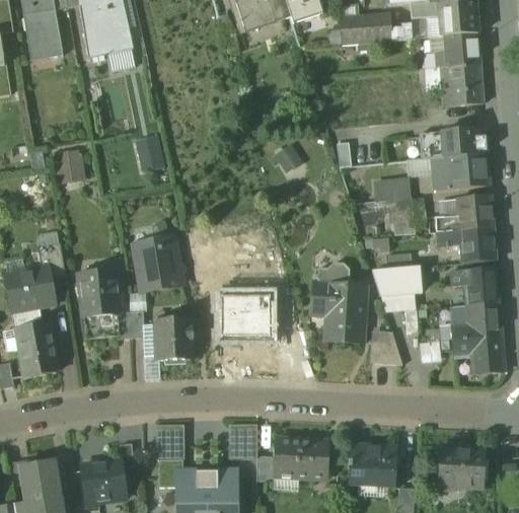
[(0,0),(0,32),(12,31),(7,0),(0,0)]
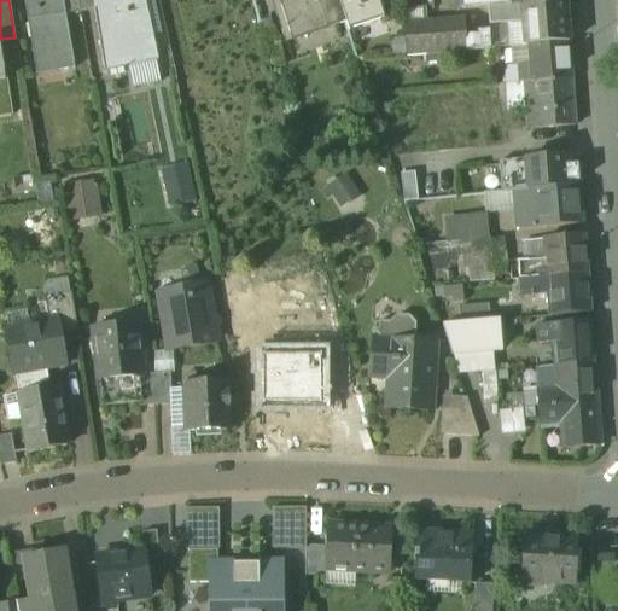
[(25,0),(38,70),(54,68),(54,62),(74,58),(65,10),(64,11),(63,0),(25,0)]
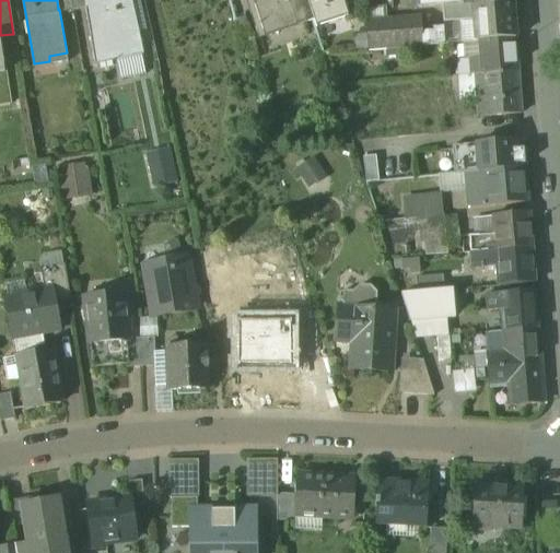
[(57,0),(58,10),(59,9),(72,7),(71,0),(57,0)]
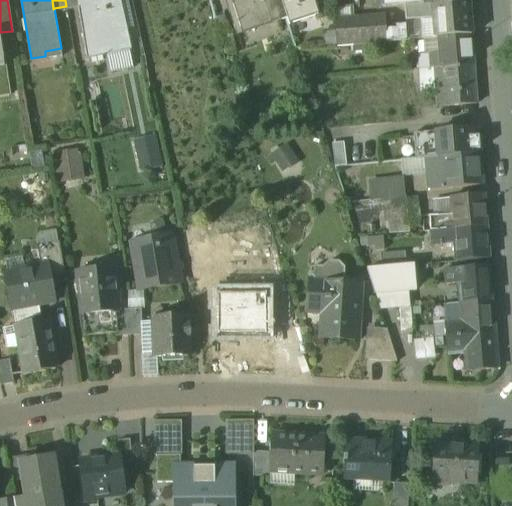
[(76,0),(77,5),(87,53),(106,49),(110,69),(133,64),(120,0),(76,0)]
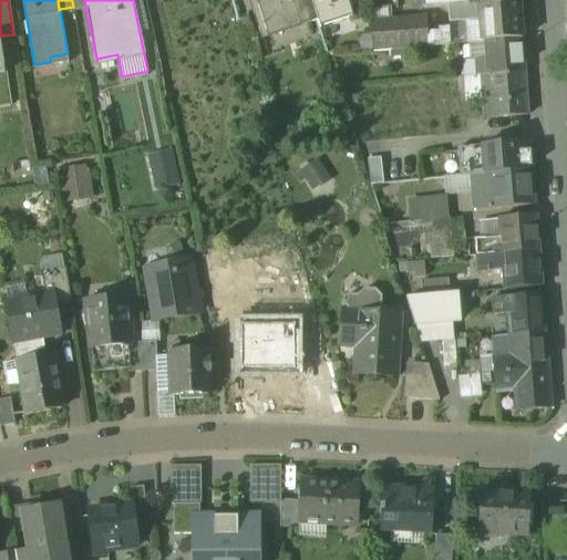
[(254,0),(257,9),(260,9),(266,27),(298,16),(296,10),(292,0),(254,0)]
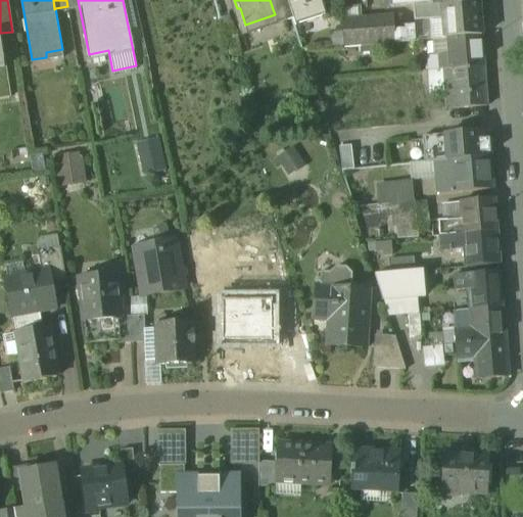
[(270,0),(273,9),(289,4),(288,0),(270,0)]
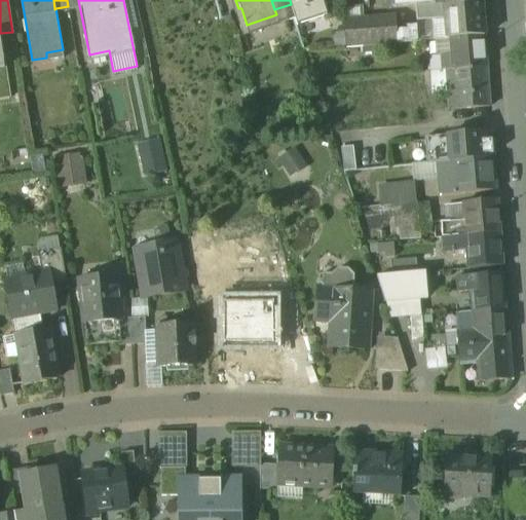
[(290,0),(291,4),(296,21),(327,10),(323,0),(290,0)]
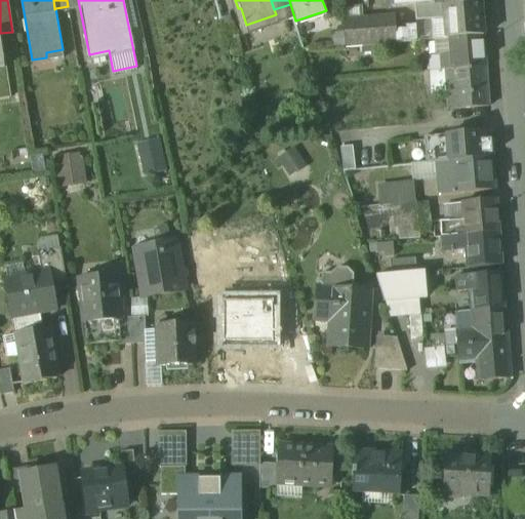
[(384,0),(384,2),(413,0),(414,17),(444,14),(446,34),(449,34),(483,32),(484,32),(481,0),(384,0)]
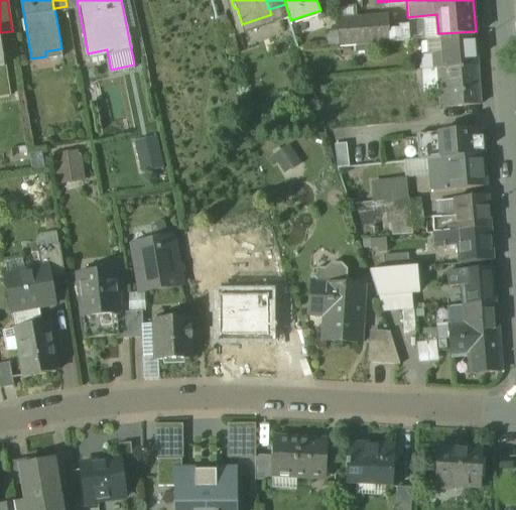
[(386,12),(338,15),(341,42),(408,36),(407,21),(387,23),(386,12)]
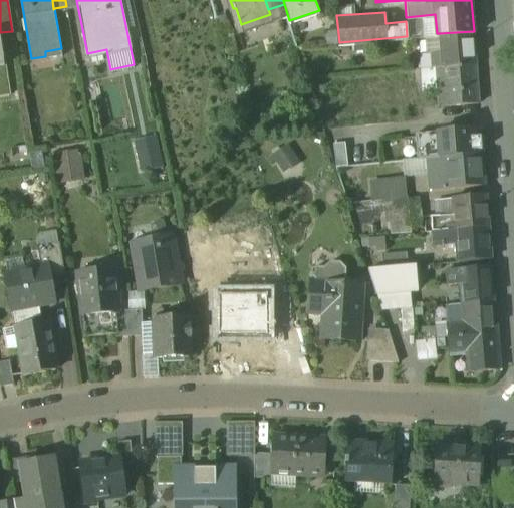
[(473,31),(440,33),(441,48),(442,63),(474,60),(473,31)]
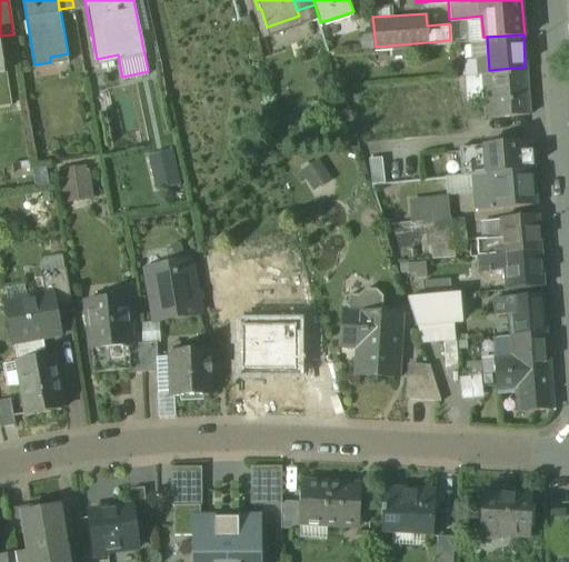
[(488,53),(471,54),(472,71),(489,70),(488,53)]
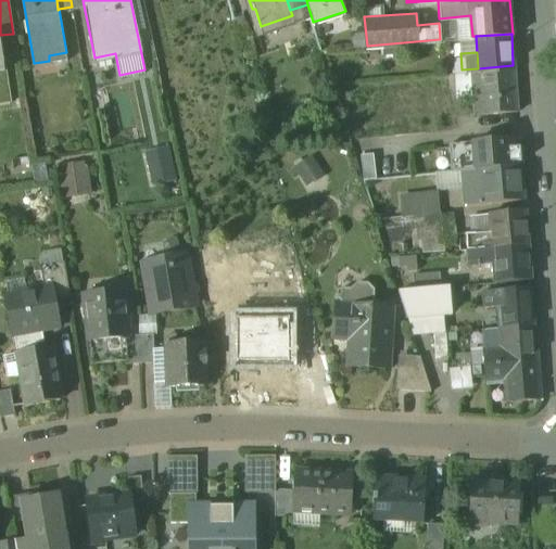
[(513,65),(478,68),(480,90),(481,109),(517,106),(513,65)]
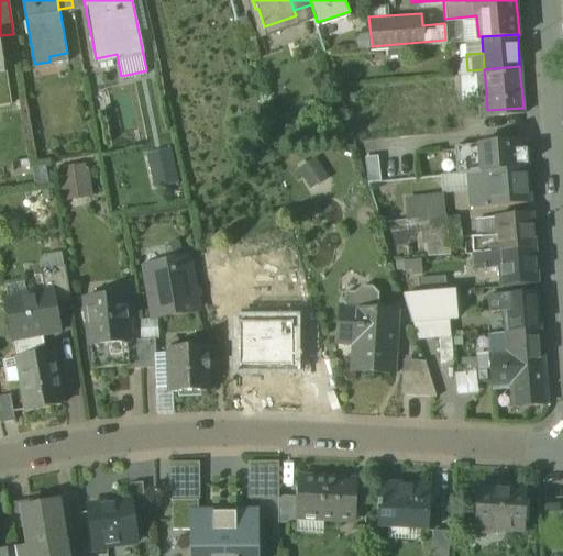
[(484,69),(467,70),(470,92),(486,91),(484,69)]
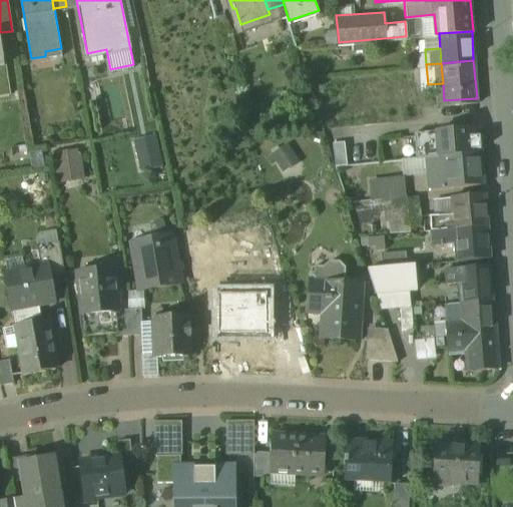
[(8,93),(0,94),(0,138),(28,133),(20,85),(7,88),(8,93)]
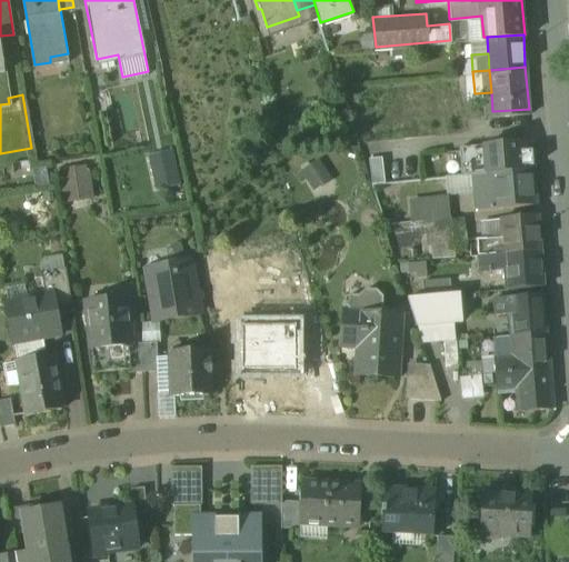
[(531,137),(460,142),(462,171),(490,169),(533,166),(531,137)]
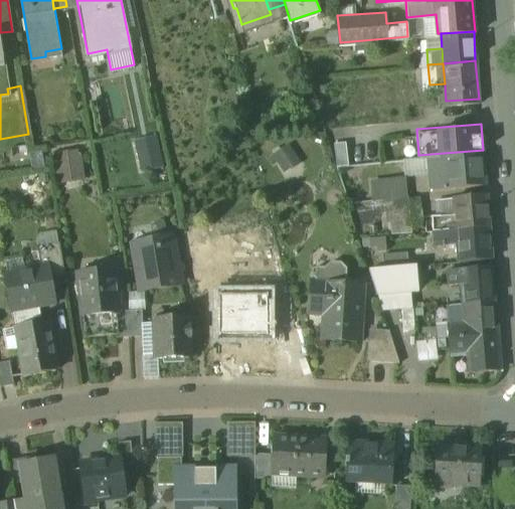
[(163,162),(156,132),(134,137),(142,168),(163,162)]
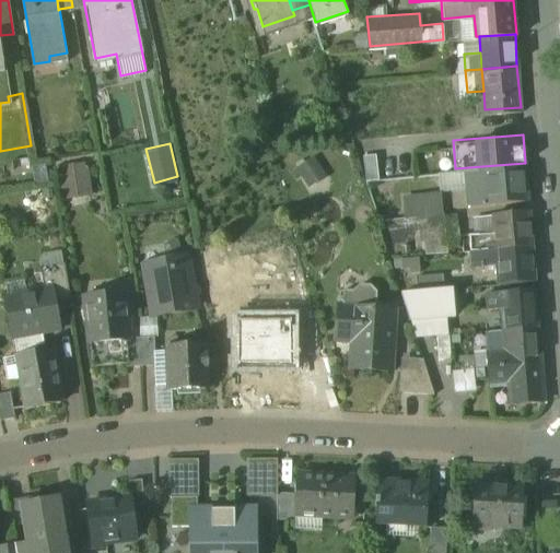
[(381,174),(381,149),(364,149),(364,174),(381,174)]
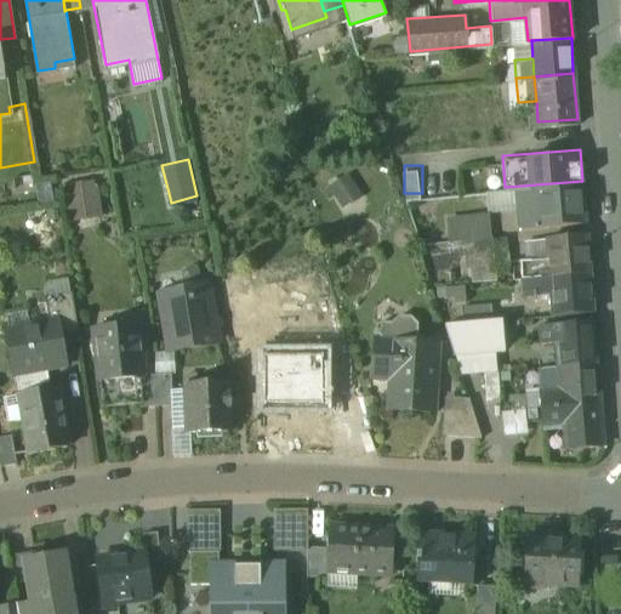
[(363,191),(349,168),(329,181),(343,203),(363,191)]
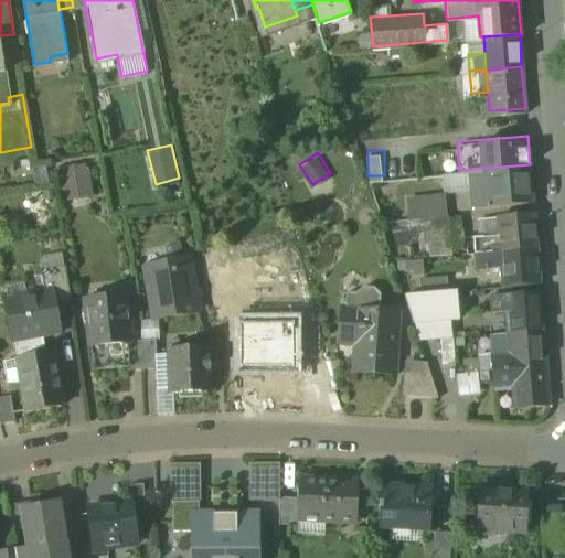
[(88,160),(59,163),(63,196),(94,193),(88,160)]
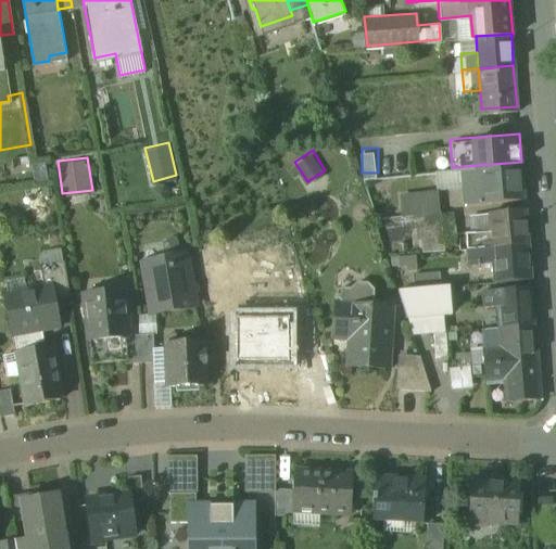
[(521,162),(479,165),(482,199),(525,195),(521,162)]
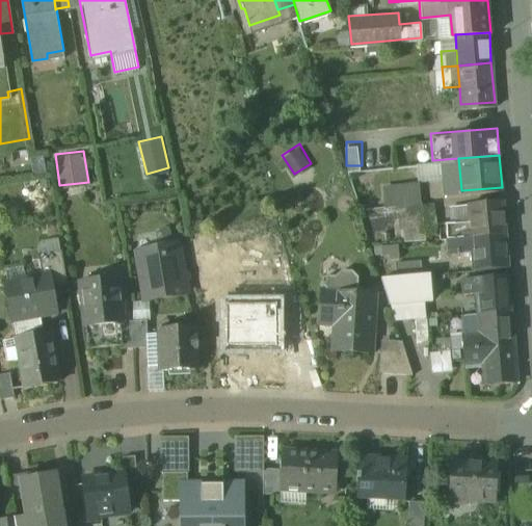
[(420,178),(382,179),(383,202),(422,200),(420,178)]
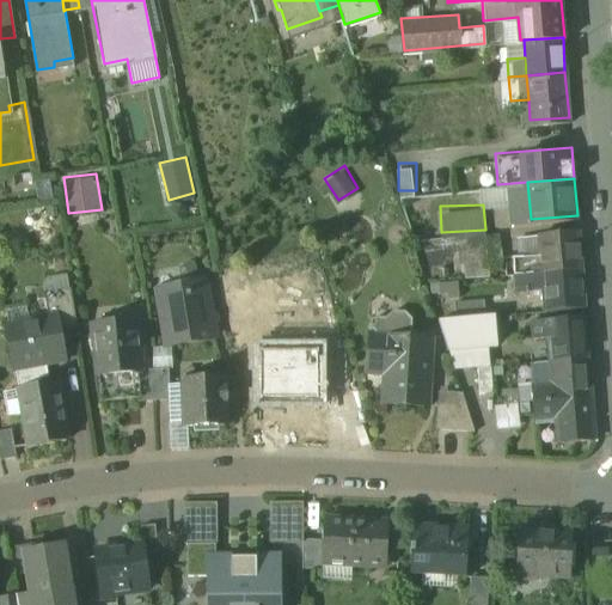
[(576,228),(538,232),(540,252),(542,269),(580,267),(576,228)]
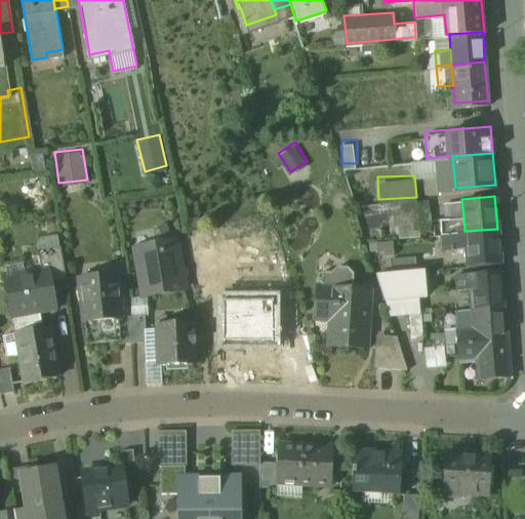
[(463,216),(449,217),(450,225),(451,232),(465,231),(463,216)]
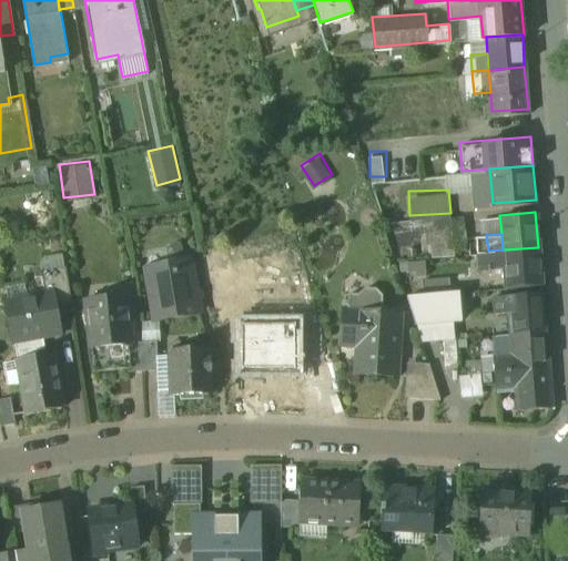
[(538,247),(503,250),(504,265),(505,286),(540,283),(538,247)]
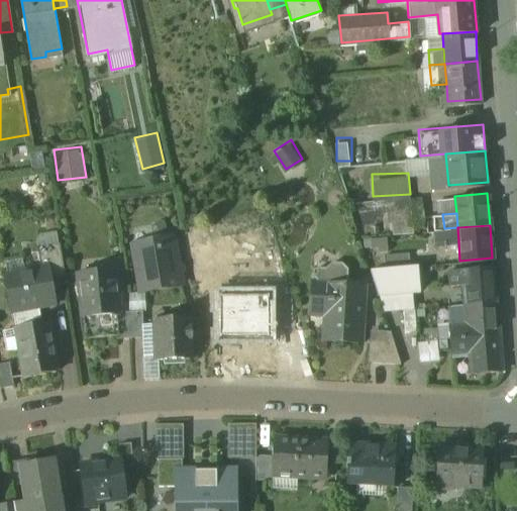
[(166,227),(151,229),(147,235),(147,237),(131,239),(139,287),(180,282),(178,270),(181,267),(181,264),(177,262),(172,232),(166,227)]
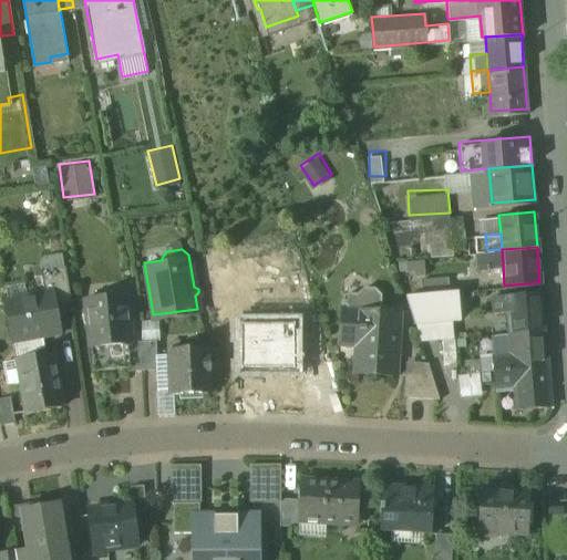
[(502,249),(487,250),(488,267),(503,265),(502,249)]
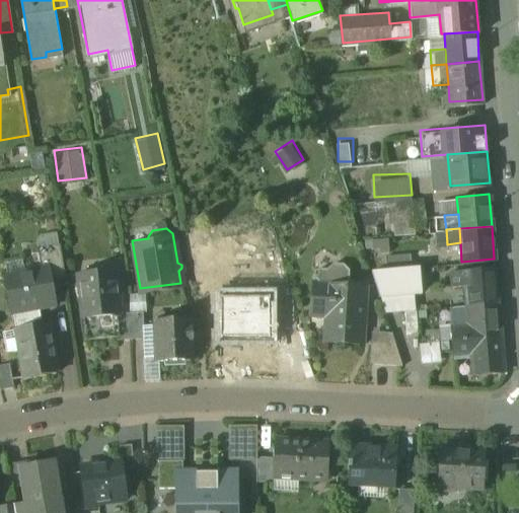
[(446,229),(438,230),(439,244),(447,244),(446,229)]
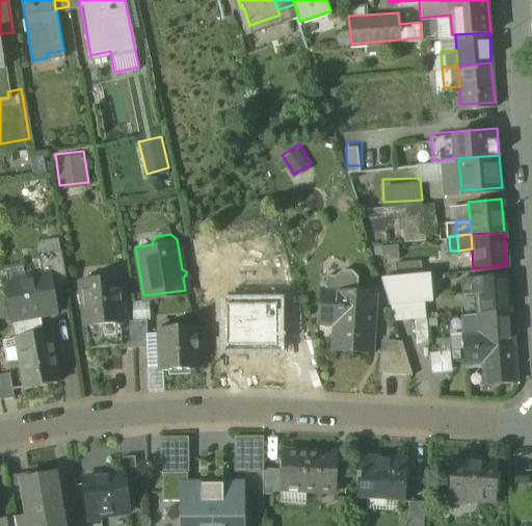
[(60,246),(36,251),(41,272),(48,270),(50,282),(65,279),(60,246)]
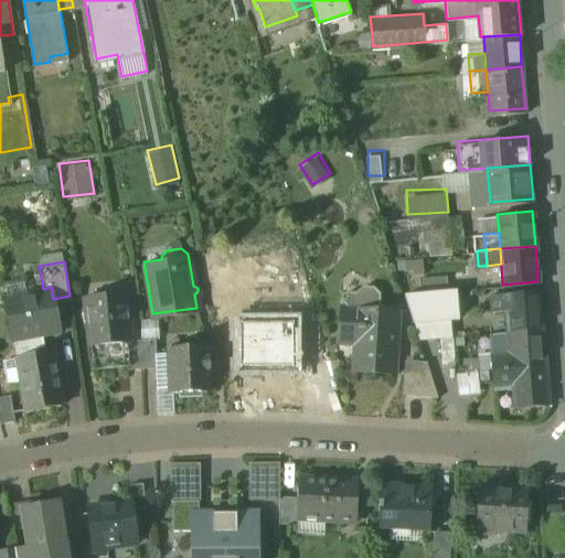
[(43,289),(4,296),(11,336),(41,331),(59,329),(53,299),(51,287),(43,289)]
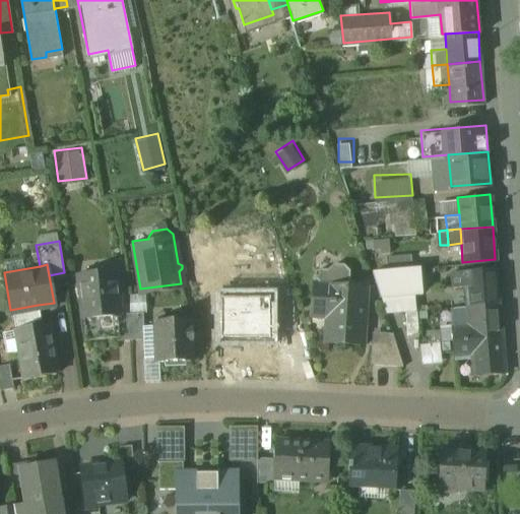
[(417,266),(372,270),(380,294),(419,290),(417,266)]
